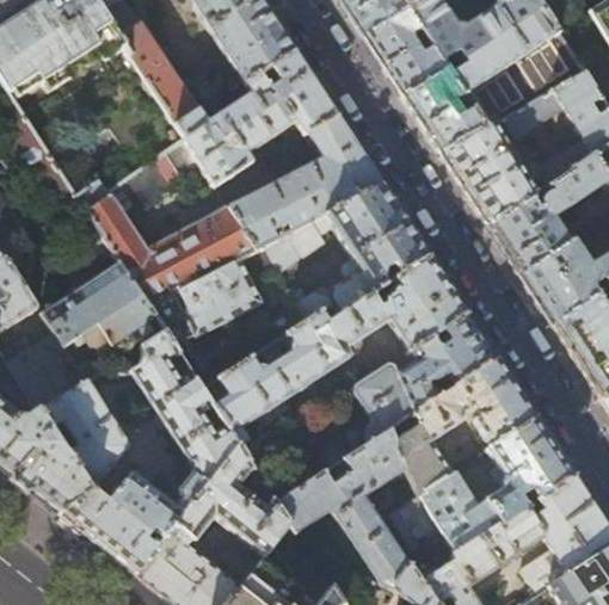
[(0,0),(0,75),(13,97),(77,191),(102,176),(94,165),(99,161),(85,141),(111,124),(124,144),(129,142),(145,164),(170,146),(186,135),(178,121),(96,0),(0,0)]
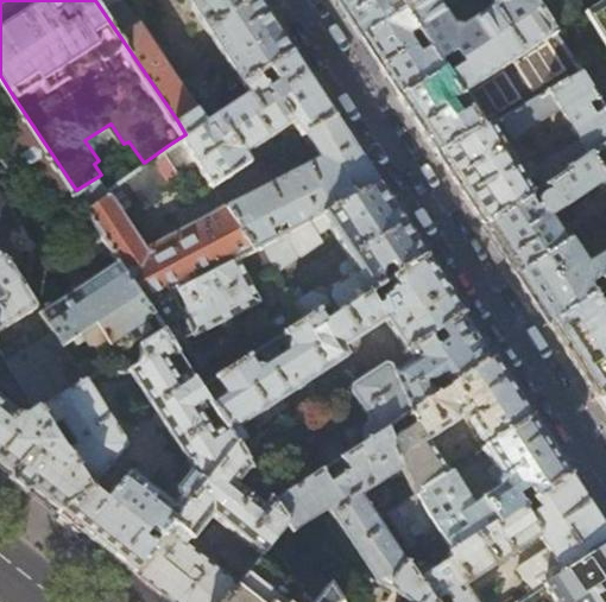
[(95,0),(177,120),(200,105),(126,0),(95,0)]
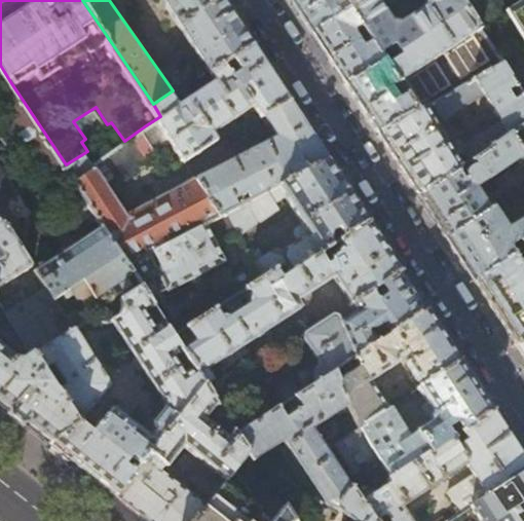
[(167,0),(214,70),(256,41),(228,0),(167,0)]
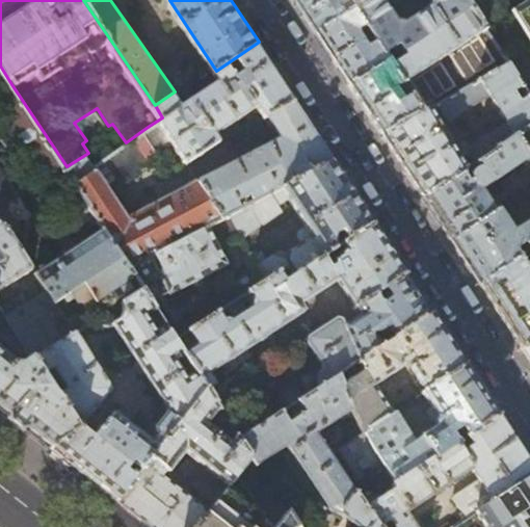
[(356,4),(353,0),(298,0),(303,7),(317,29),(356,4)]
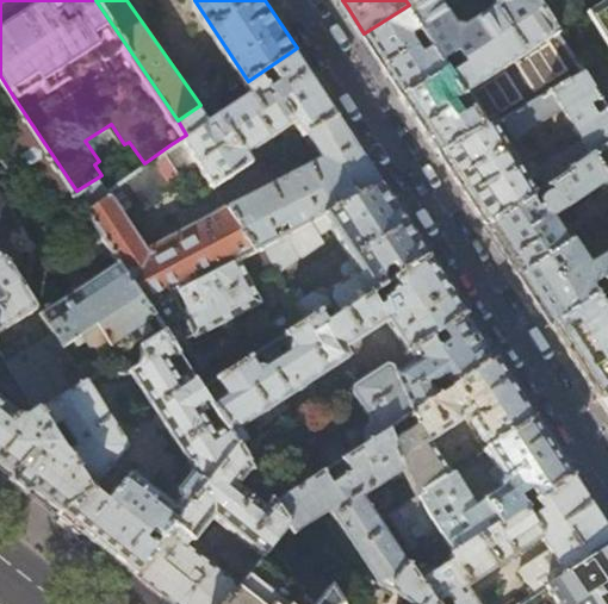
[(405,0),(409,5),(425,29),(429,37),(441,56),(459,45),(467,58),(450,68),(464,89),(475,106),(486,125),(583,70),(538,0),(405,0)]
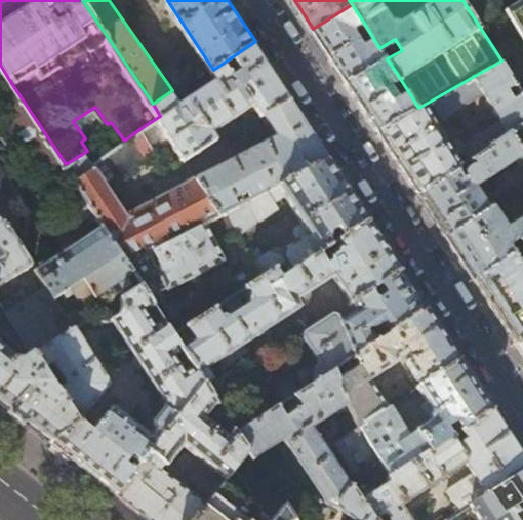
[(522,1),(509,11),(522,35),(522,1)]
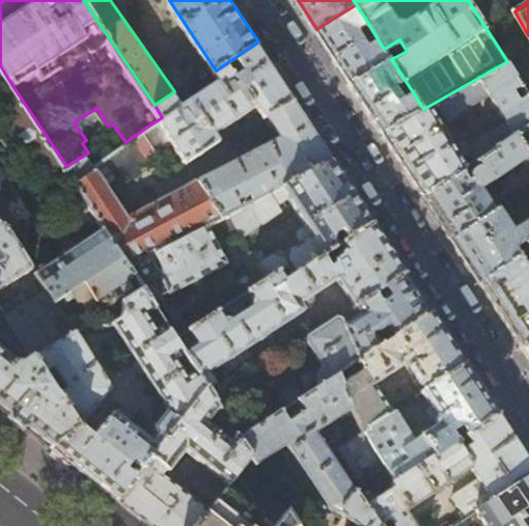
[(365,28),(369,25),(356,4),(316,29),(334,55),(351,80),(389,56),(384,49),(373,32),(369,35),(373,40),(371,43),(366,42),(359,30),(361,26),(365,28)]
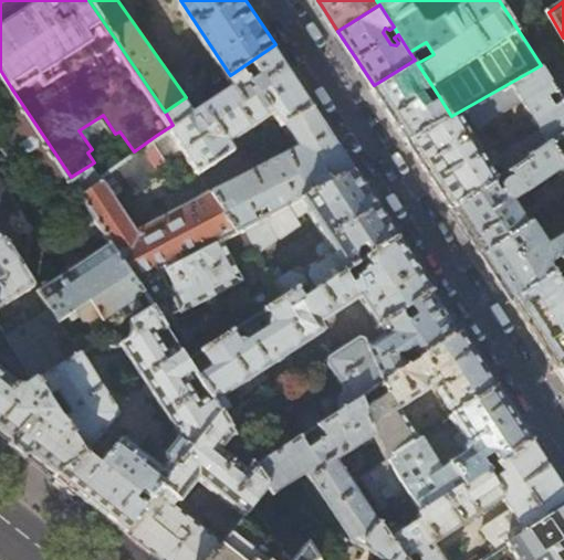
[(275,44),(230,75),(236,84),(195,111),(186,97),(165,112),(173,125),(157,135),(173,158),(187,149),(200,169),(236,145),(230,137),(275,108),(283,120),(314,104),(294,73),(293,72),(275,44)]
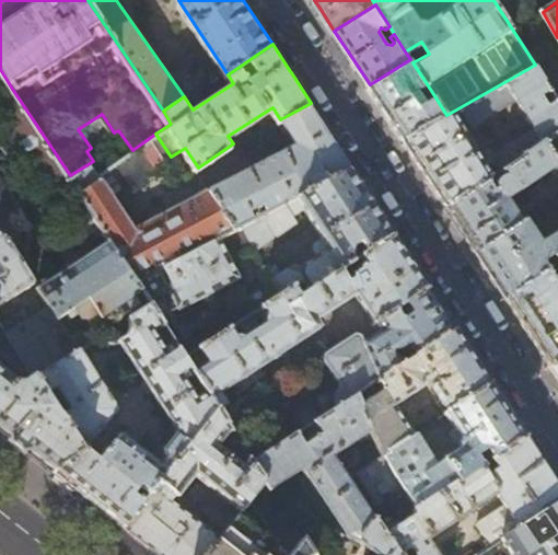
[(413,62),(410,59),(370,84),(385,108),(405,138),(446,115),(436,97),(425,103),(425,99),(422,94),(421,93),(419,91),(415,89),(426,82),(413,62)]
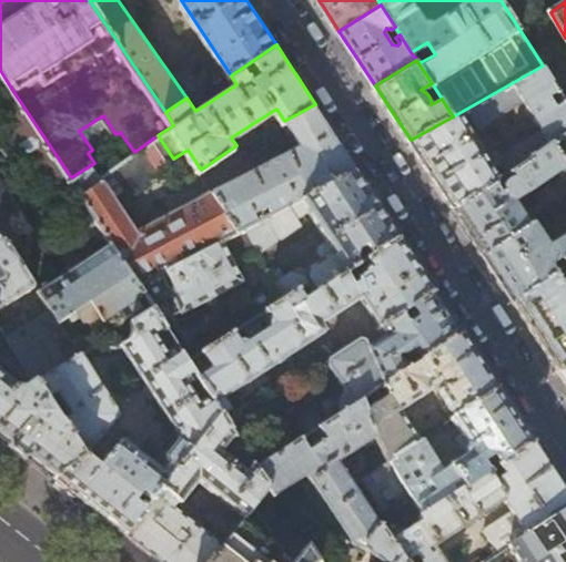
[(454,206),(494,180),(499,176),(511,169),(565,131),(565,101),(543,65),(453,116),(411,140),(432,171),(454,206)]
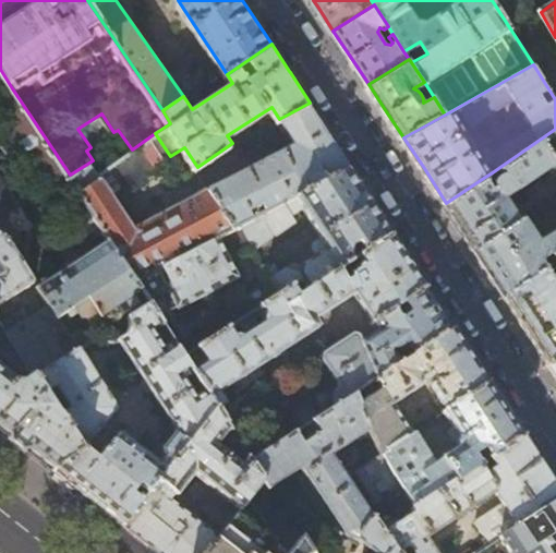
[(98,219),(70,175),(12,88),(0,97),(0,118),(58,205),(65,200),(84,228),(98,219)]
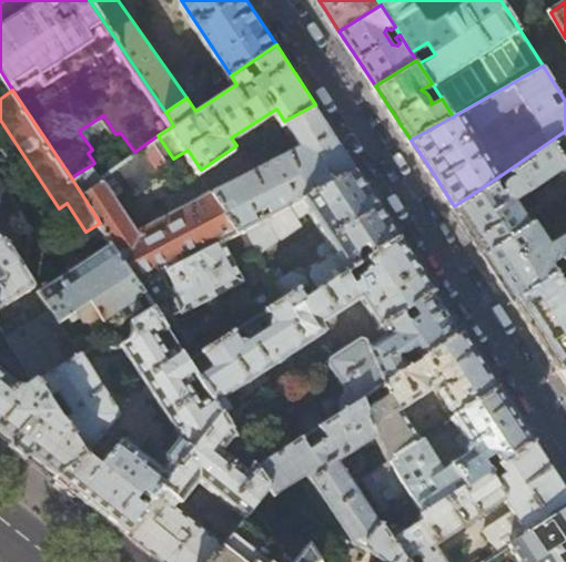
[(315,104),(284,121),(292,132),(294,131),(302,143),(214,190),(236,231),(249,225),(357,169),(334,133),(315,104)]
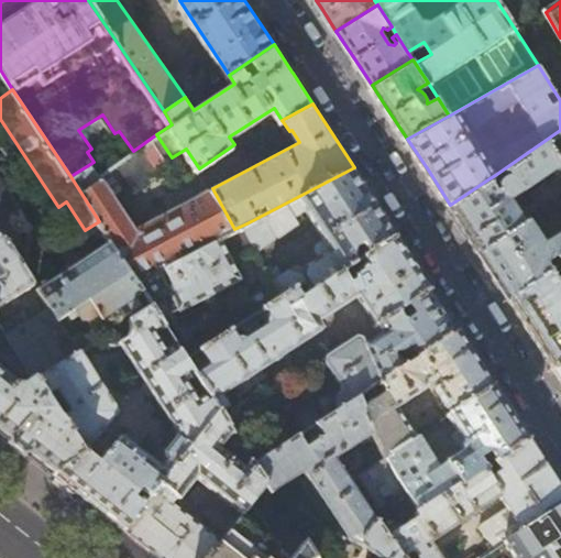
[(560,130),(506,167),(509,173),(506,174),(504,175),(502,176),(501,178),(497,184),(496,187),(490,178),(450,205),(463,223),(480,250),(525,221),(508,197),(560,162),(560,130)]
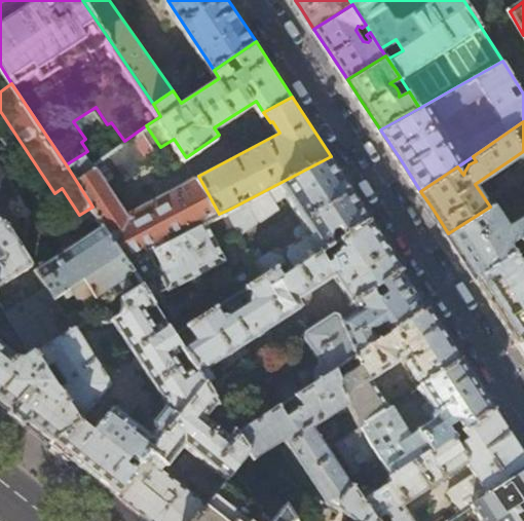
[(95,161),(87,151),(66,164),(92,207),(103,223),(128,261),(150,250),(208,220),(219,214),(198,176),(126,212),(111,187),(163,152),(160,147),(146,125),(124,141),(95,161)]
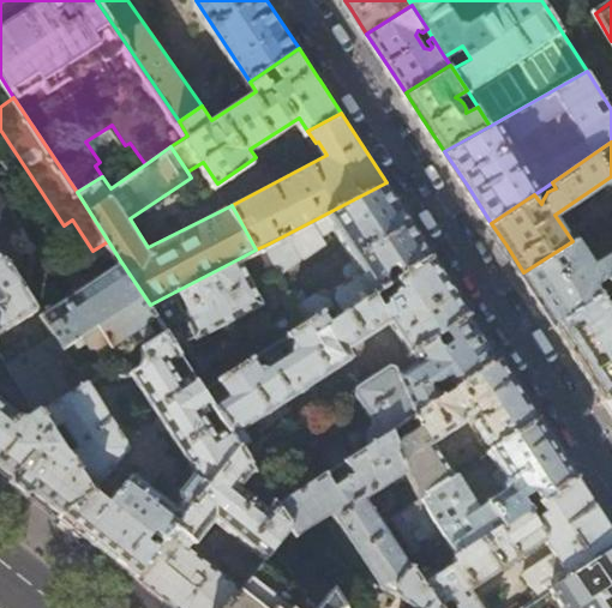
[(387,182),(269,244),(281,270),(335,233),(325,220),(333,217),(357,256),(348,260),(347,268),(352,275),(334,287),(325,284),(309,295),(303,286),(294,290),(300,301),(311,318),(324,309),(336,302),(341,312),(342,313),(376,292),(391,281),(387,275),(390,266),(397,262),(405,272),(433,253),(408,215),(387,182)]
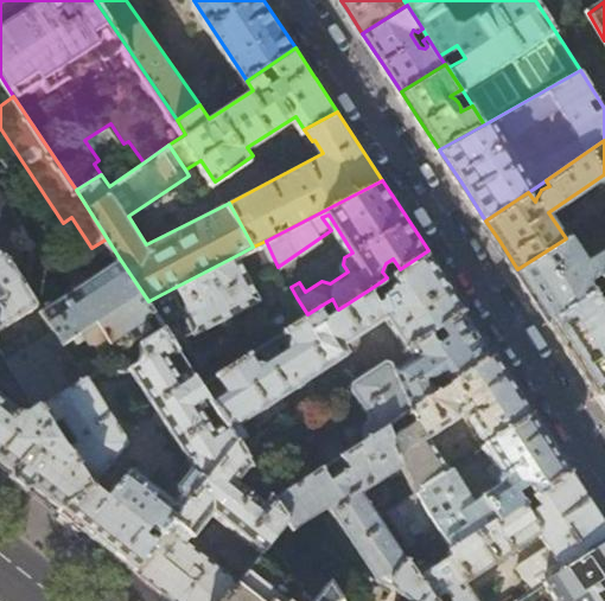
[(0,243),(1,244),(16,267),(25,261),(6,231),(20,221),(0,187),(0,243)]
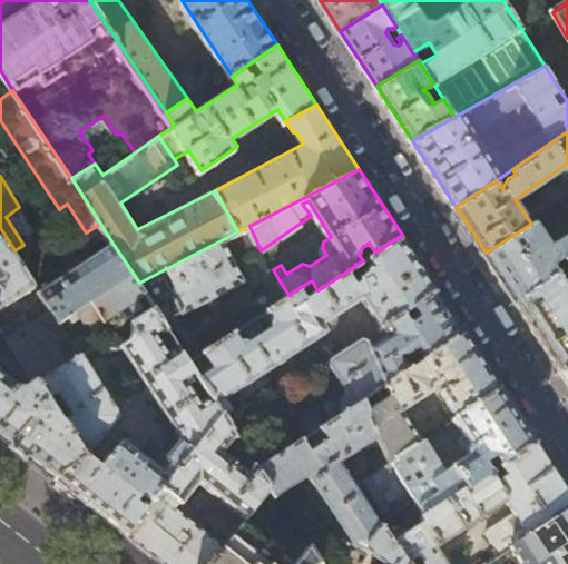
[(567,231),(550,244),(536,221),(531,224),(486,253),(500,274),(517,299),(560,271),(554,261),(566,254),(567,256),(567,231)]
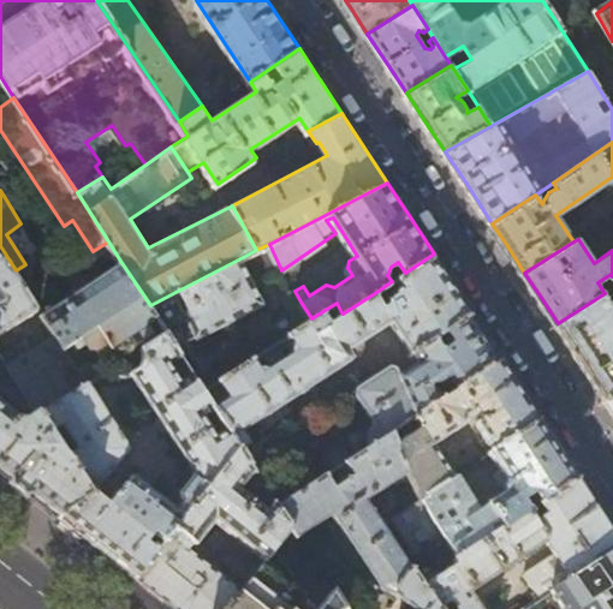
[(0,329),(39,305),(16,270),(1,248),(0,248),(0,329)]
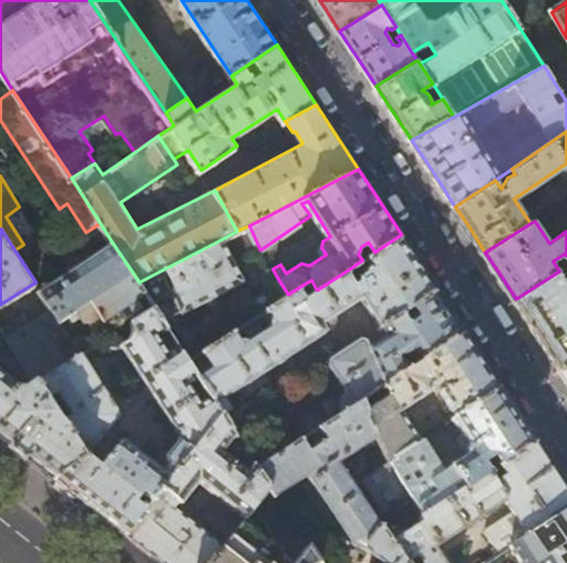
[(401,234),(375,252),(364,259),(369,268),(361,273),(356,272),(354,278),(348,270),(317,290),(316,289),(306,295),(300,287),(288,294),(267,309),(276,322),(270,325),(261,312),(250,319),(259,332),(252,337),(245,323),(205,349),(215,364),(200,374),(212,392),(224,410),(242,396),(236,385),(327,327),(322,319),(362,294),(387,333),(370,344),(366,335),(359,335),(336,350),(335,352),(332,354),(331,359),(331,361),(332,362),(350,390),(347,391),(346,393),(344,399),(342,402),(345,408),(365,394),(386,381),(465,330),(453,312),(450,309),(418,261),(401,234)]
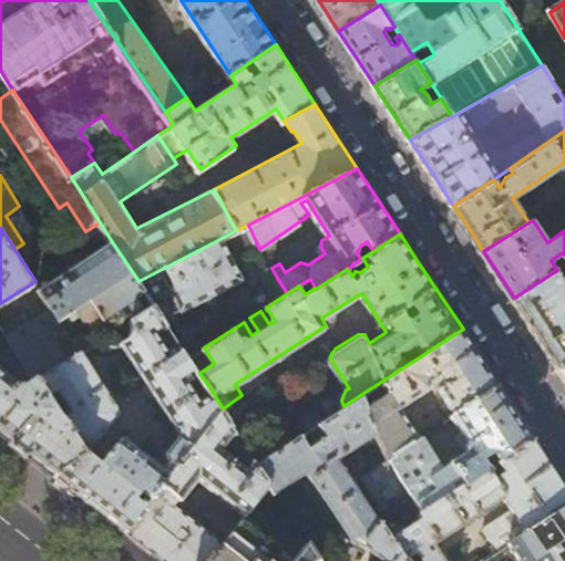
[(224,237),(162,269),(181,305),(182,308),(245,274),(224,237)]
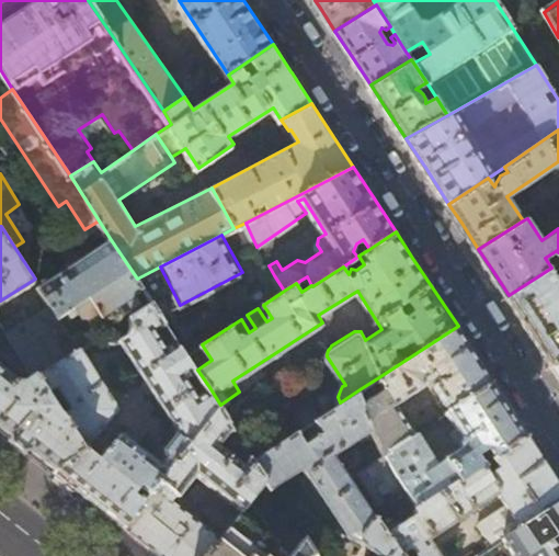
[(151,301),(137,279),(110,238),(38,284),(50,301),(33,311),(8,328),(13,338),(36,374),(80,347),(92,339),(83,326),(71,333),(59,314),(67,309),(73,319),(81,314),(88,316),(99,309),(103,315),(120,304),(128,314),(130,313),(130,314),(151,301)]
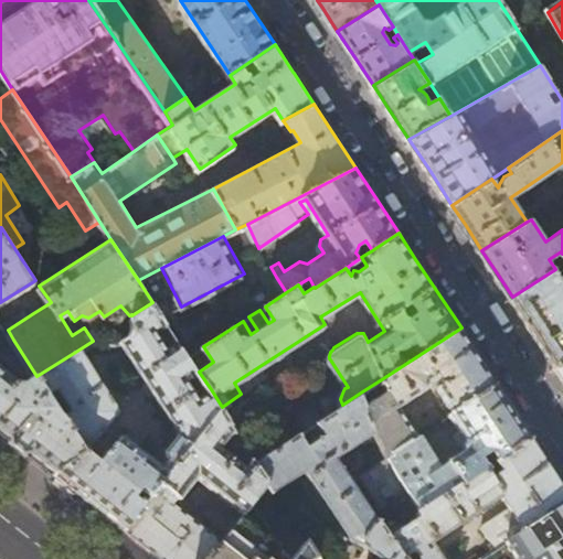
[(562,264),(555,269),(512,297),(531,325),(532,328),(556,365),(559,363),(562,361),(562,264)]
